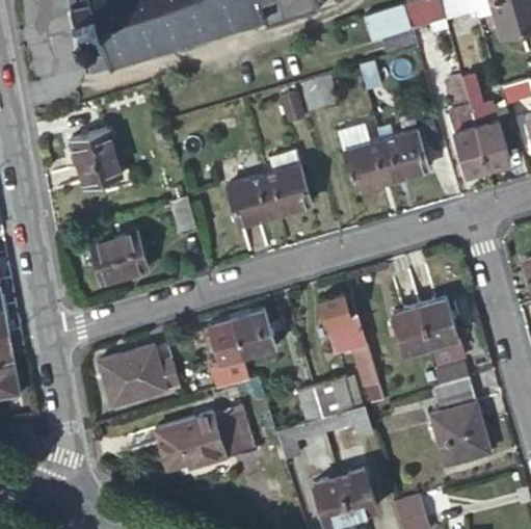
[(70,0),(71,1),(69,2),(72,15),(70,16),(77,38),(79,38),(83,52),(86,51),(91,69),(96,67),(178,42),(180,48),(183,49),(195,46),(196,43),(195,36),(261,17),(264,27),(318,11),(314,0),(70,0)]
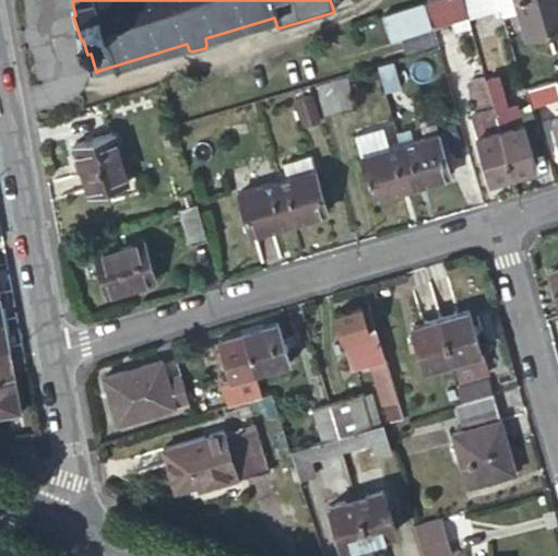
[(458,0),(432,0),(423,3),(430,28),(450,23),(453,33),(467,30),(466,27),(458,0)]
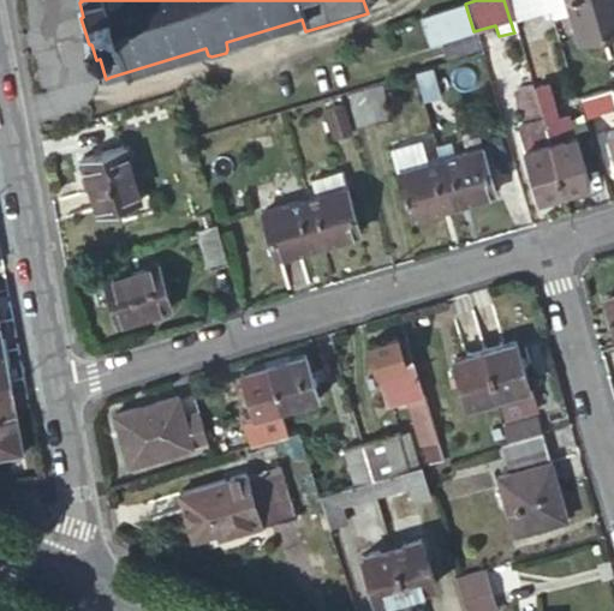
[(504,0),(513,30),(548,21),(542,0),(504,0)]
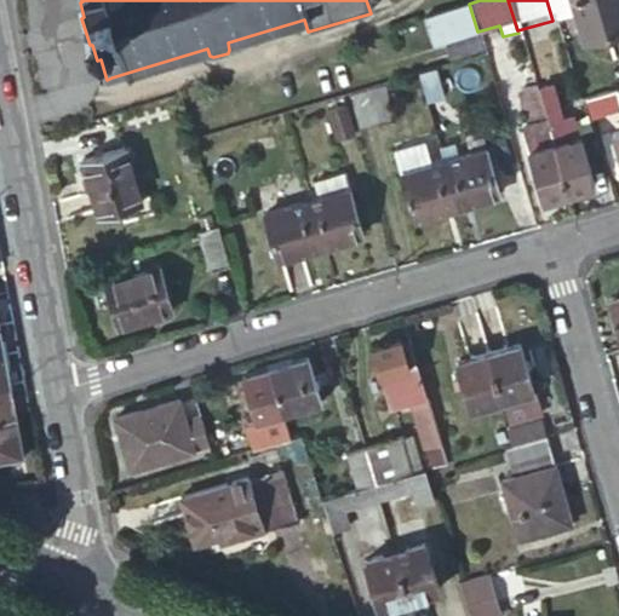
[(546,0),(552,21),(554,23),(574,17),(569,0),(546,0)]
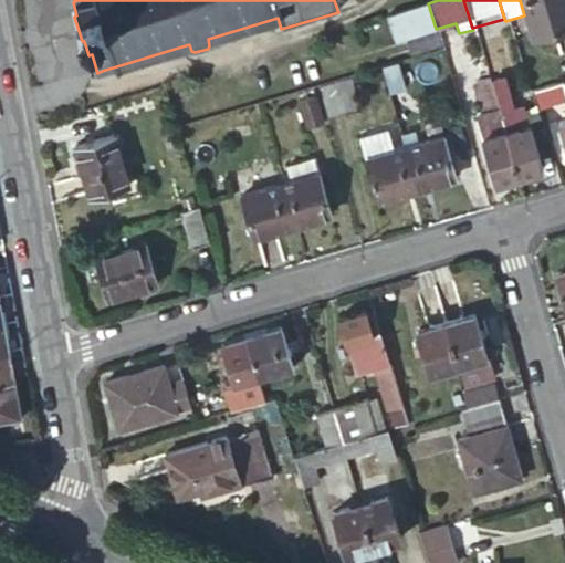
[(564,0),(520,0),(524,16),(531,37),(564,27),(564,0)]
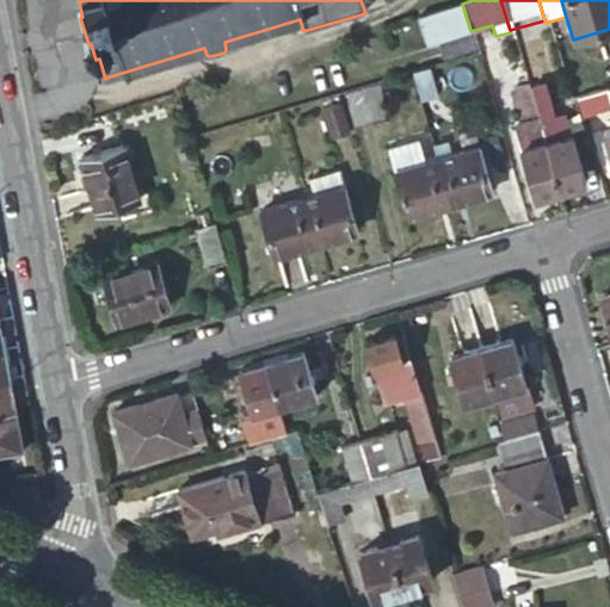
[(381,118),(373,87),(342,97),(351,128),(381,118)]
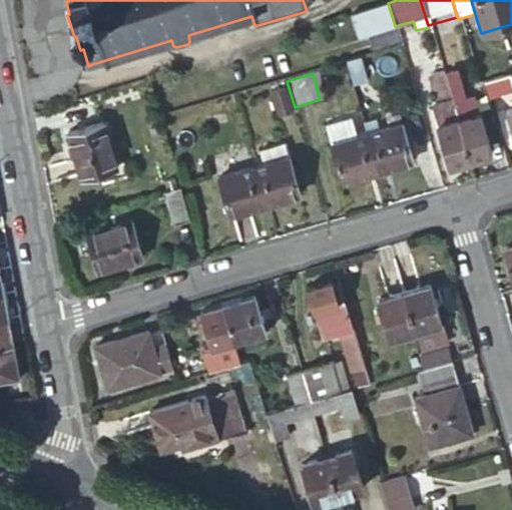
[(456,121),(468,161),(489,155),(477,115),(475,116),(470,100),(463,102),(454,74),(443,77),(456,121)]
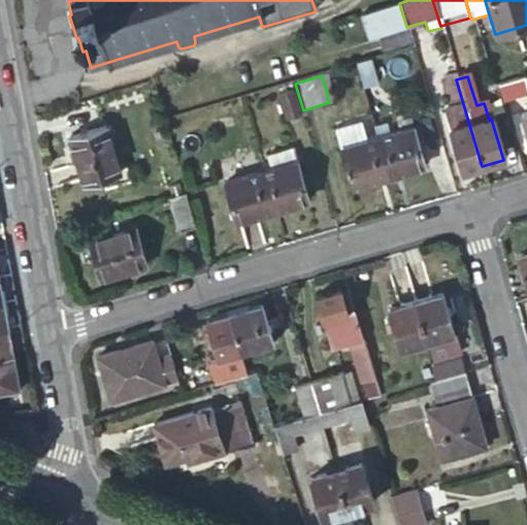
[(495,85),(500,102),(526,95),(526,92),(522,77),(495,85)]
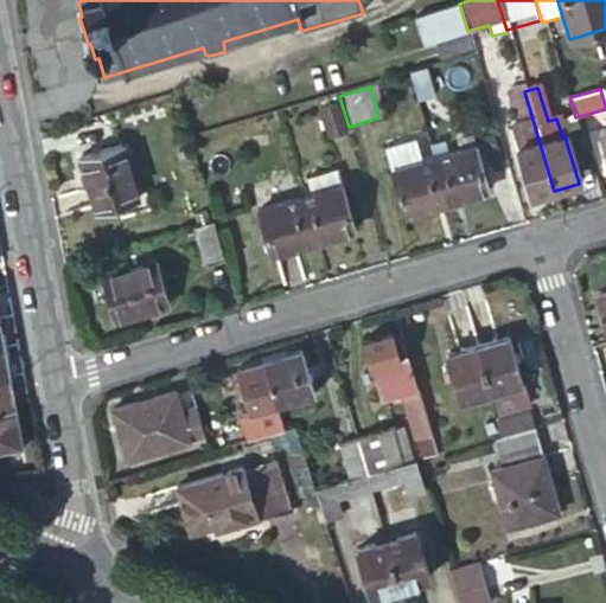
[(330,97),(310,103),(321,143),(342,138),(330,97)]
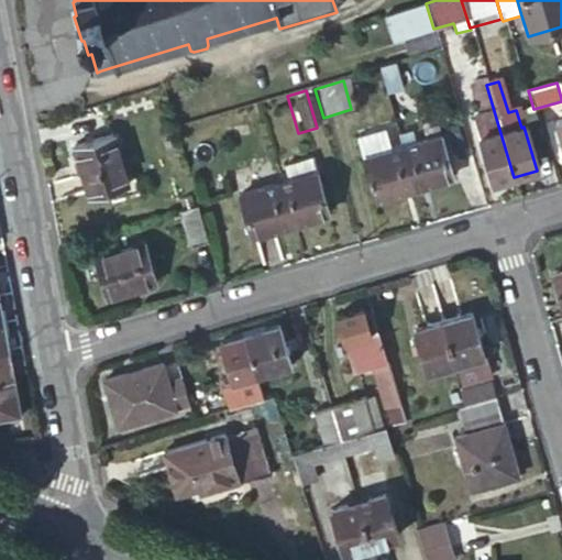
[(489,184),(514,177),(500,133),(488,136),(486,129),(475,132),(489,184)]
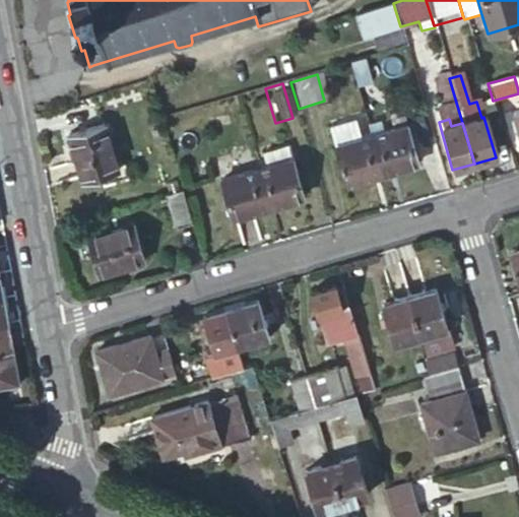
[(346,185),(381,176),(370,138),(358,141),(351,122),(329,129),(346,185)]
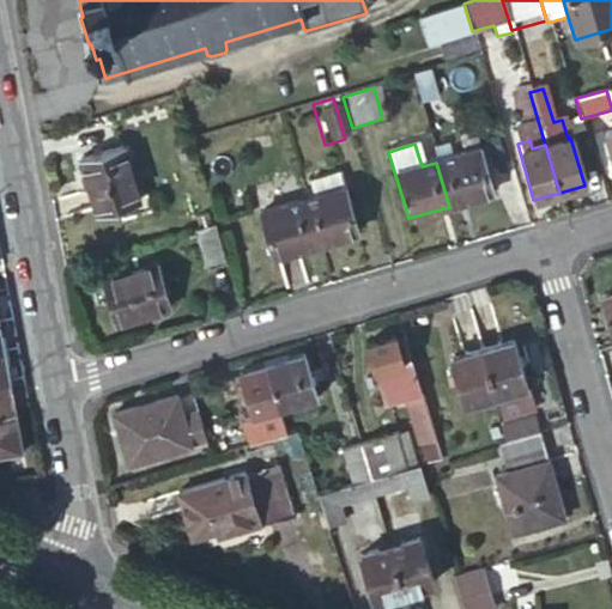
[(139,203),(123,150),(82,162),(97,215),(139,203)]
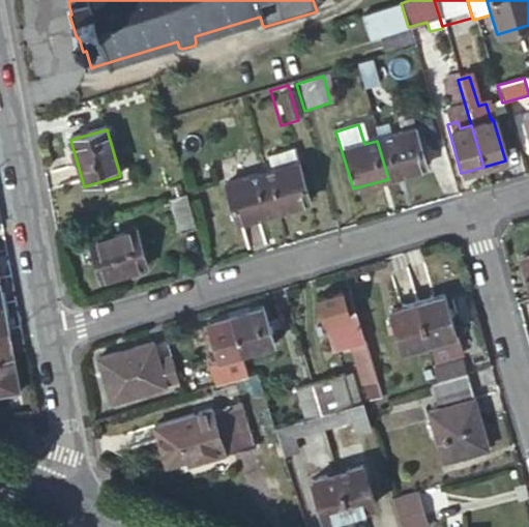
[(377,141),(388,179),(425,168),(414,129),(377,141)]
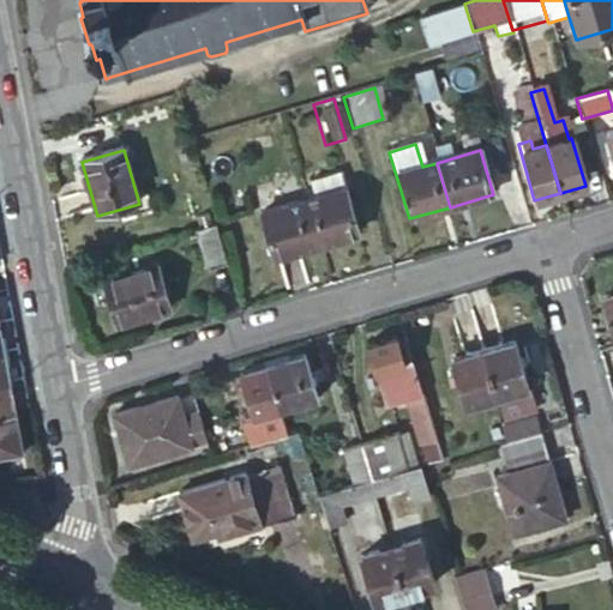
[(346,188),(302,201),(316,246),(359,234),(346,188)]
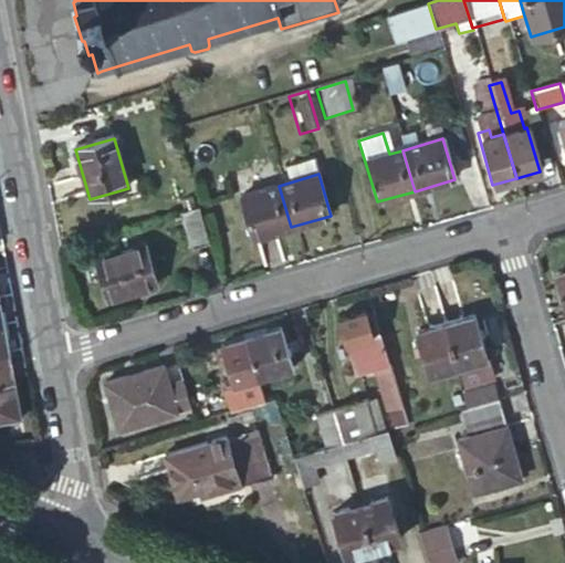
[(291,227),(279,186),(240,196),(252,238),(291,227)]
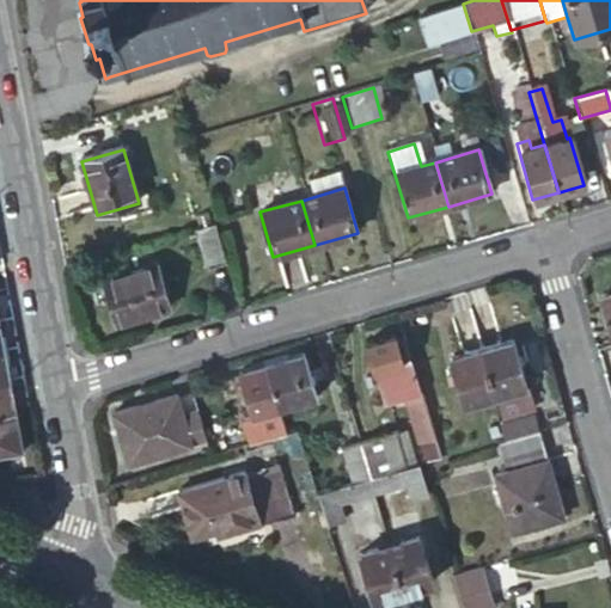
[(215,226),(196,232),(208,271),(226,265),(215,226)]
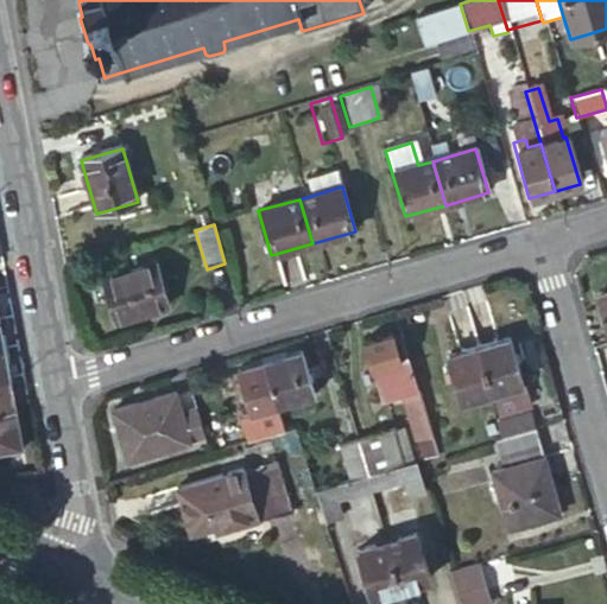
[(166,310),(155,267),(101,283),(114,325),(166,310)]
